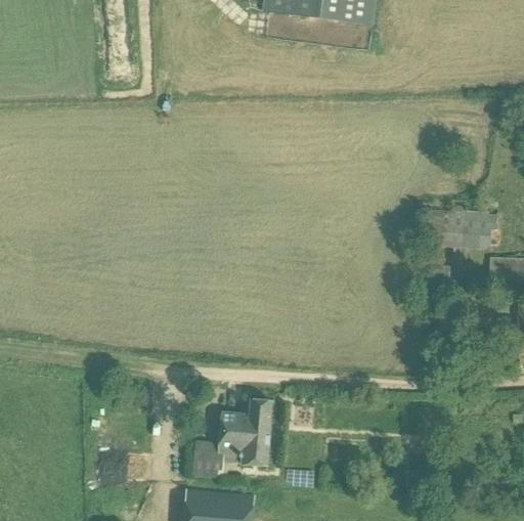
[(264,0),(263,10),(370,25),(374,0),(264,0)]
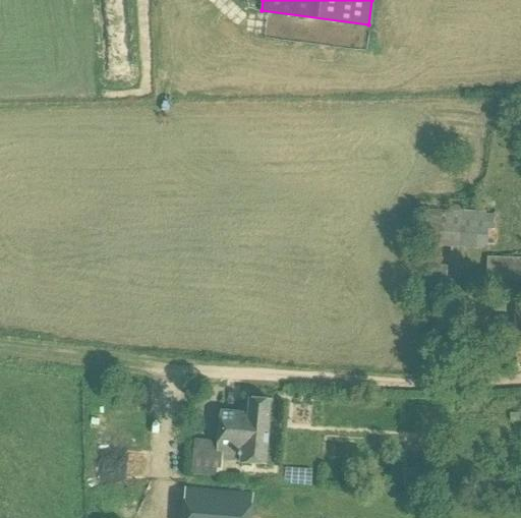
[(423,243),(443,244),(487,247),(487,234),(495,234),(495,214),(425,208),(423,243)]
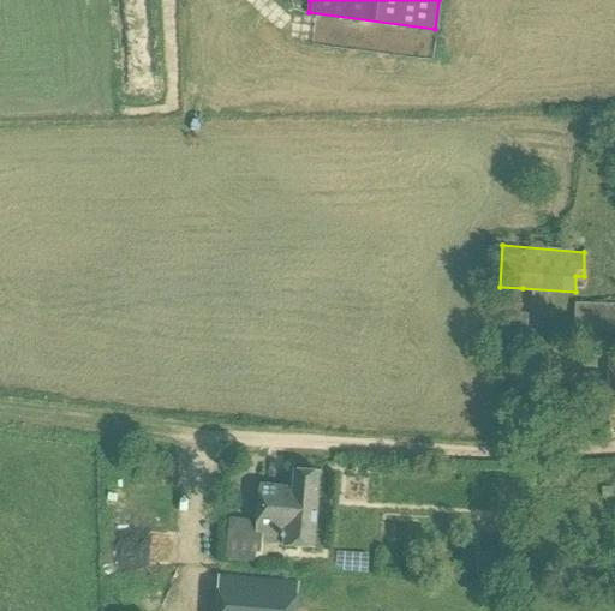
[(574,340),(614,341),(614,303),(577,301),(574,340)]
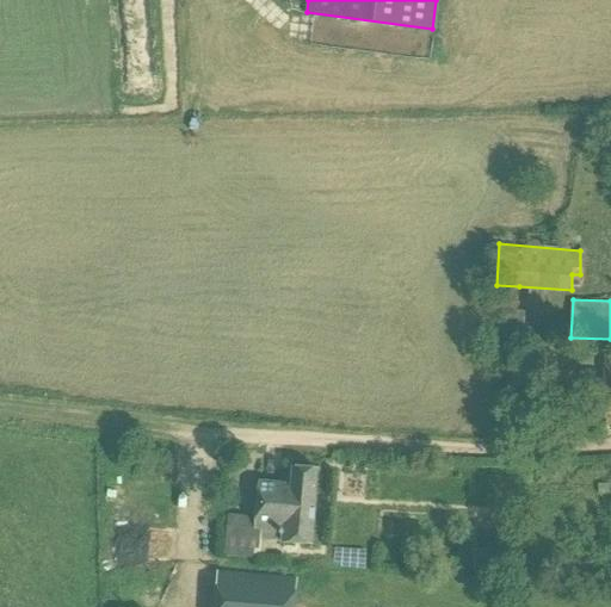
[(226,553),(260,556),(263,527),(284,528),(283,539),(313,542),(319,468),(292,466),(291,482),(260,478),(258,514),(229,512),(226,553)]
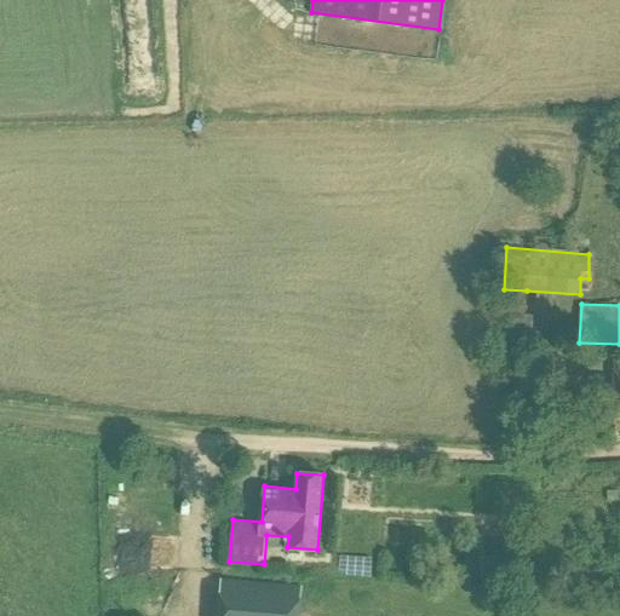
[(484,568),(482,585),(494,586),(497,569),(484,568)]
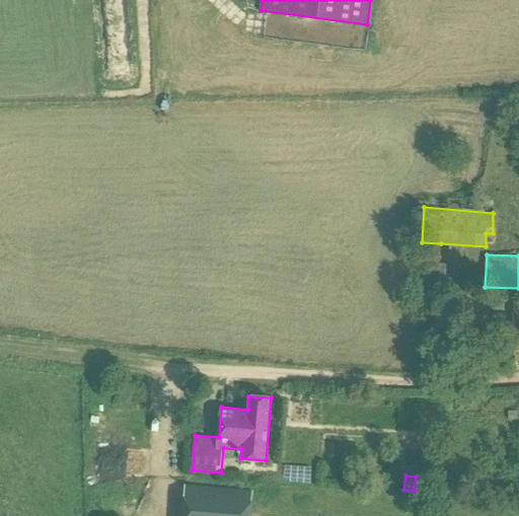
[(182,515),(248,515),(251,491),(187,485),(182,515)]
